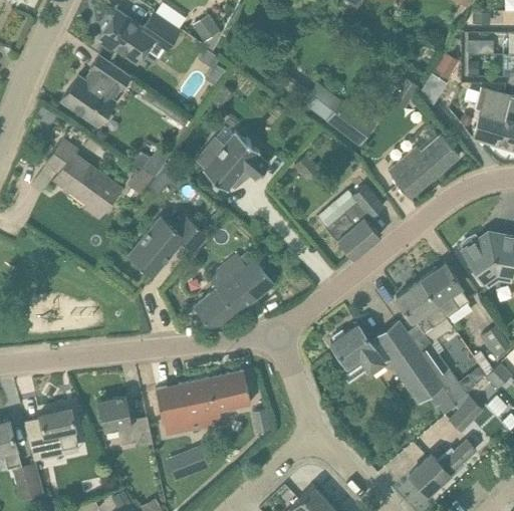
[(447,0),(457,6),(459,3),(470,9),(475,0),(447,0)]
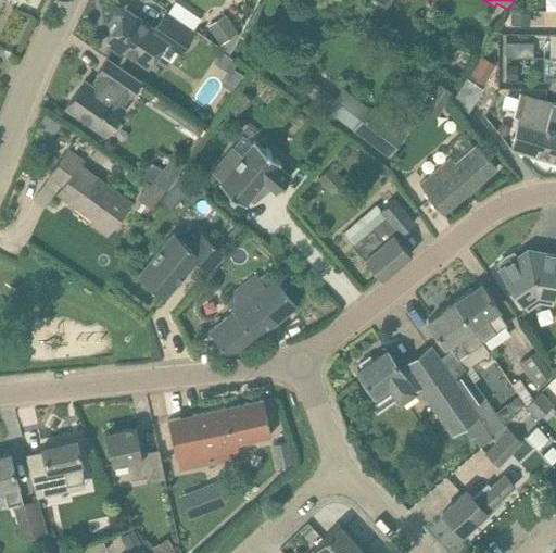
[(112,44),(110,47),(121,54),(124,51),(149,68),(159,55),(171,64),(179,53),(181,54),(194,36),(184,27),(165,15),(154,32),(126,12),(106,40),(112,44)]
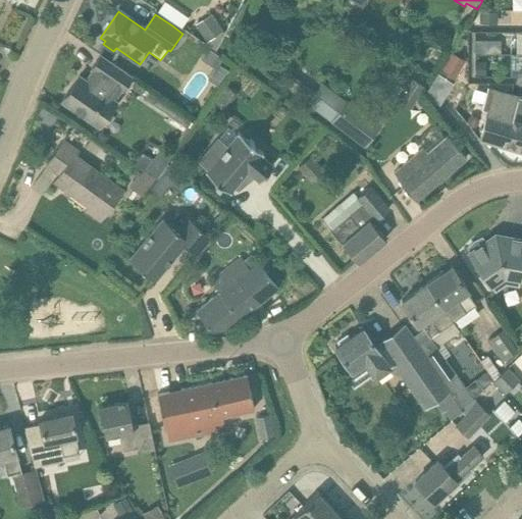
[(193,27),(209,48),(224,36),(208,14),(193,27)]
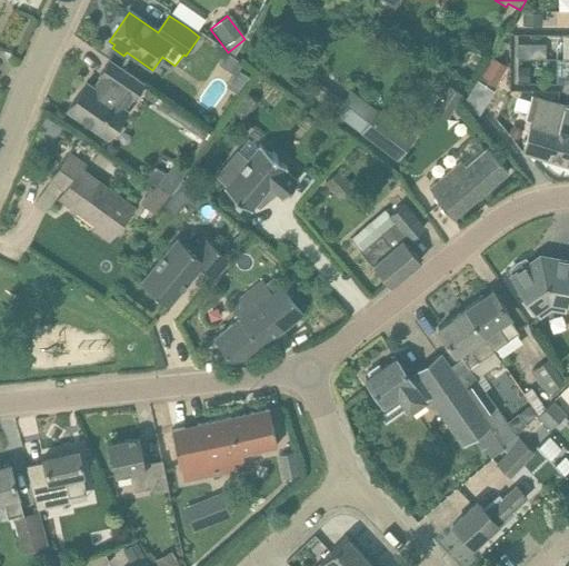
[(523,16),(522,29),(541,29),(541,16),(523,16)]
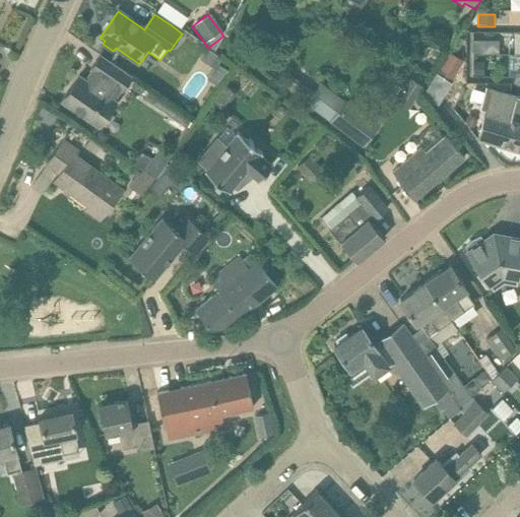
[(466,51),(466,31),(463,29),(455,44),(466,51)]
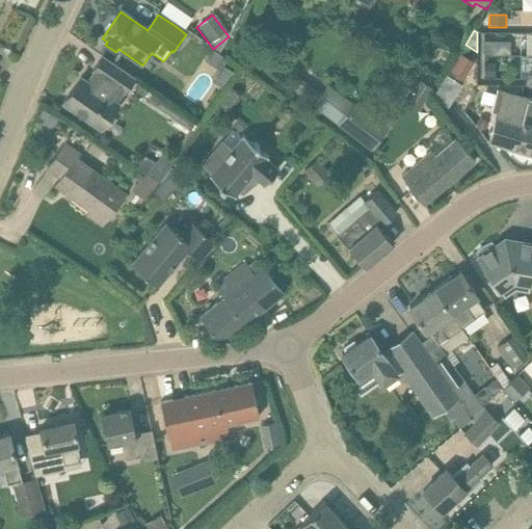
[(484,44),(484,57),(497,57),(497,44),(484,44)]
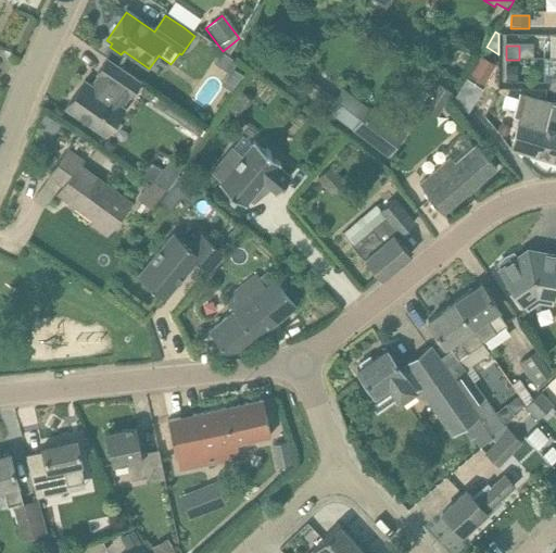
[(480,57),(468,77),(483,87),(496,67),(480,57)]
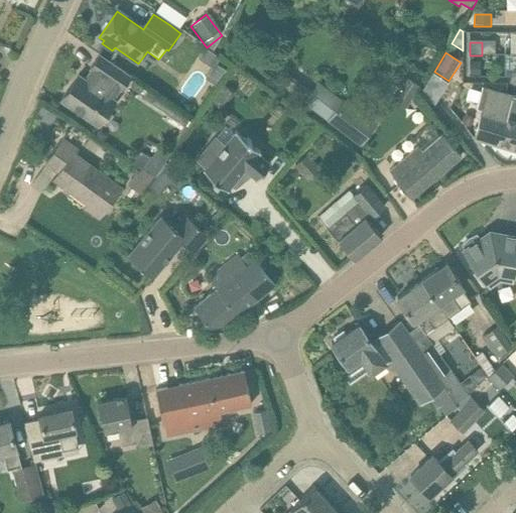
[(61,102),(79,113),(99,126),(116,102),(113,100),(120,90),(121,91),(130,78),(117,69),(100,57),(91,71),(93,72),(86,82),(79,77),(61,102)]
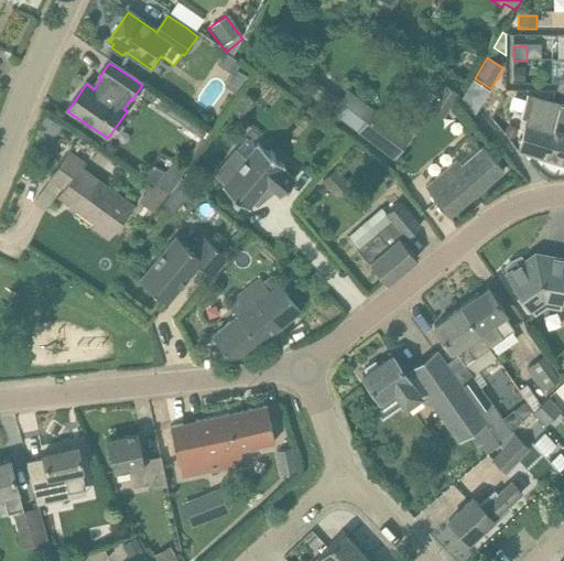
[(513,69),(513,84),(524,84),(524,69),(513,69)]
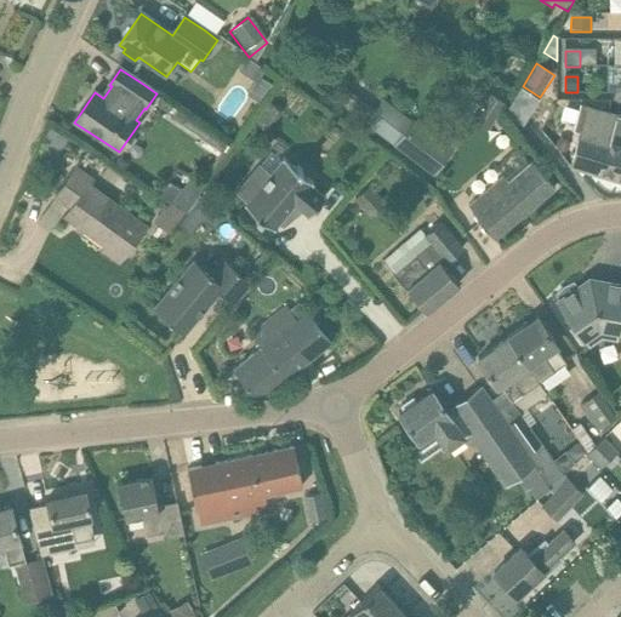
[(469,120),(488,132),(508,104),(490,91),(469,120)]
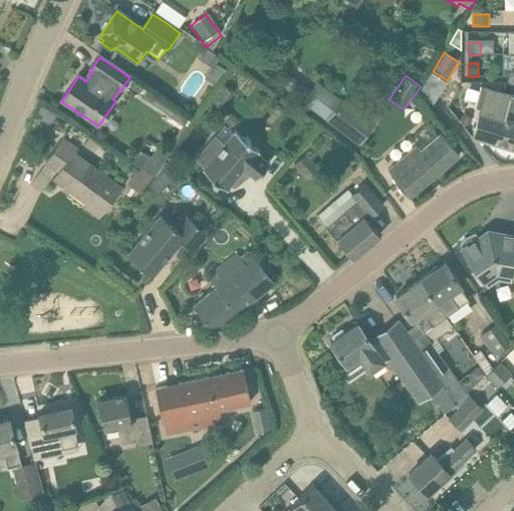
[(446,84),(432,75),(419,94),(433,104),(446,84)]
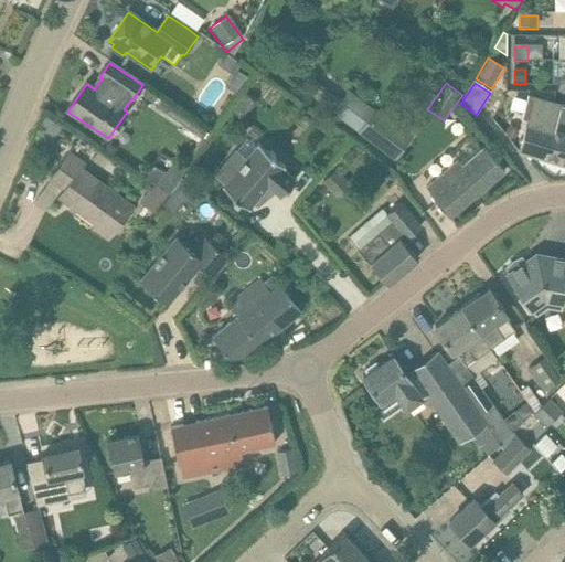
[(373,109),(372,108),(350,92),(342,102),(333,114),(356,131),(395,161),(413,138),(373,109)]
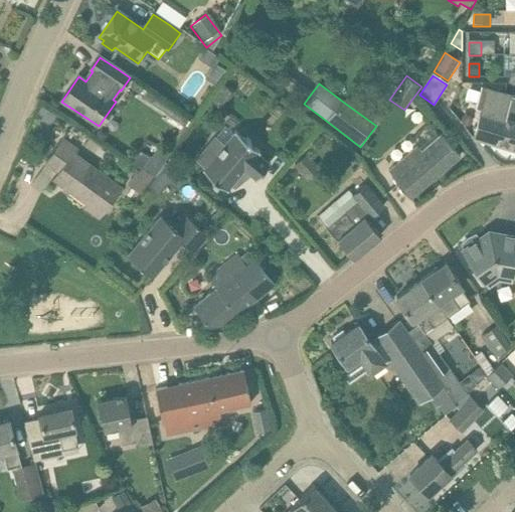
[(514,99),(482,90),(476,109),(482,111),(473,139),(514,151),(514,99)]
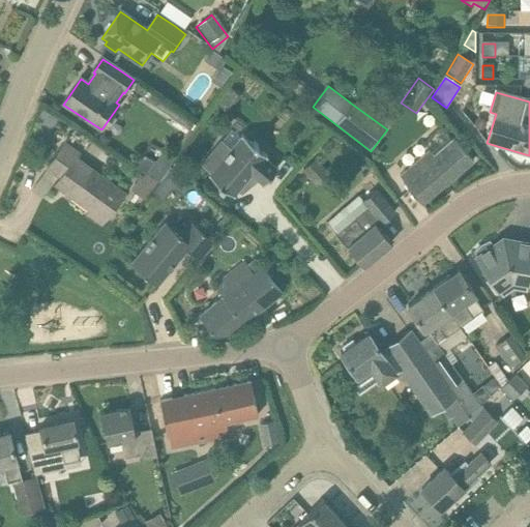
[(431,151),(400,178),(404,182),(404,183),(422,205),(474,163),(454,139),(452,141),(442,128),(424,144),(431,151)]
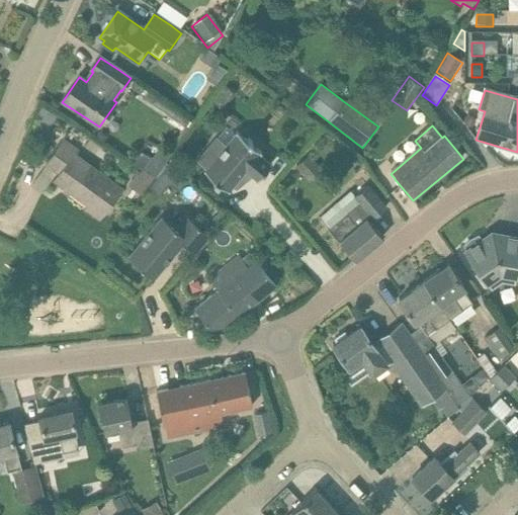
[(207,151),(197,163),(206,170),(205,171),(204,171),(203,172),(214,181),(212,182),(218,186),(219,184),(229,193),(230,192),(230,191),(246,171),(257,181),(258,182),(272,165),(271,164),(271,165),(259,156),(262,154),(251,146),(253,144),(249,140),(247,142),(237,133),(236,134),(237,135),(217,158),(207,151)]
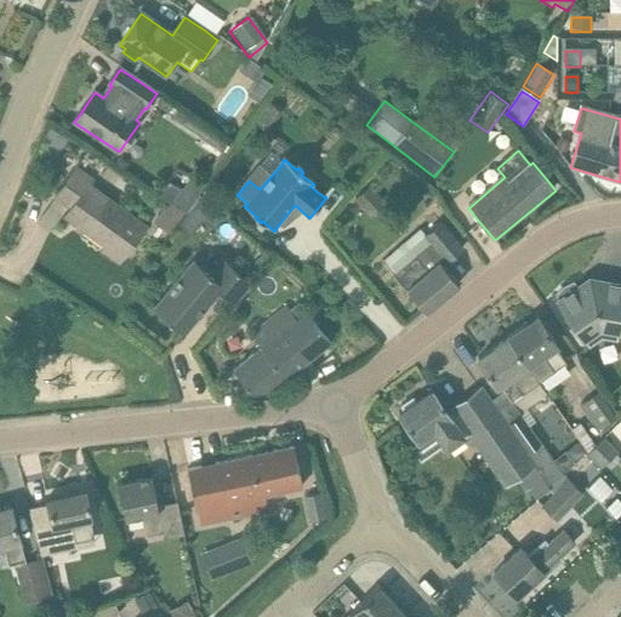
[(56,198),(72,210),(66,218),(107,247),(103,252),(120,264),(146,229),(89,187),(92,183),(75,171),(56,198)]
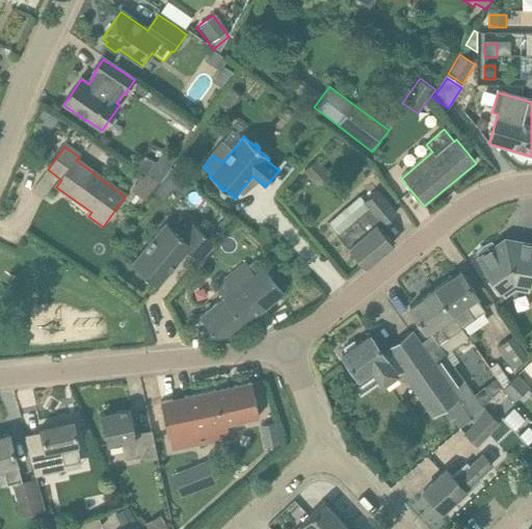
[(302,172),(316,187),(328,177),(315,161),(302,172)]
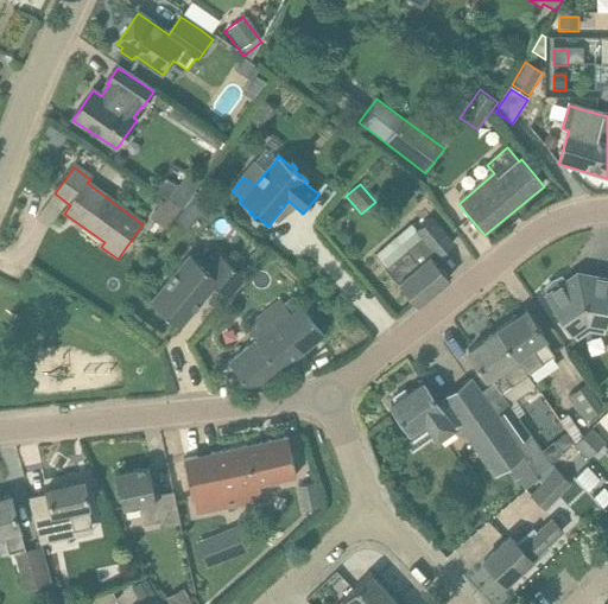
[(152,220),(166,231),(182,210),(166,199),(152,220)]
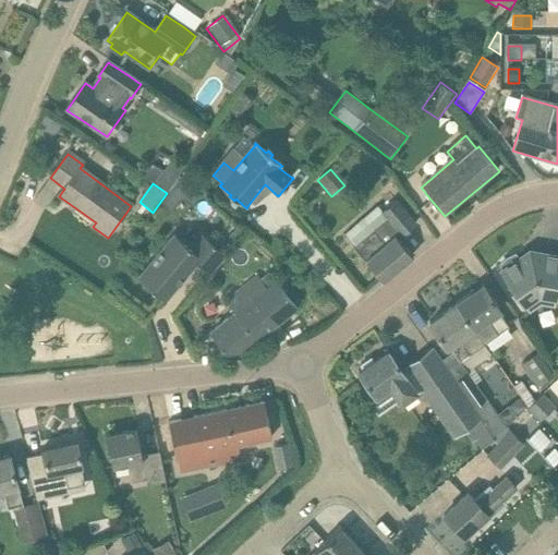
[(354,249),(384,284),(413,257),(398,239),(402,236),(402,237),(416,225),(396,201),(381,214),(387,220),(354,249)]
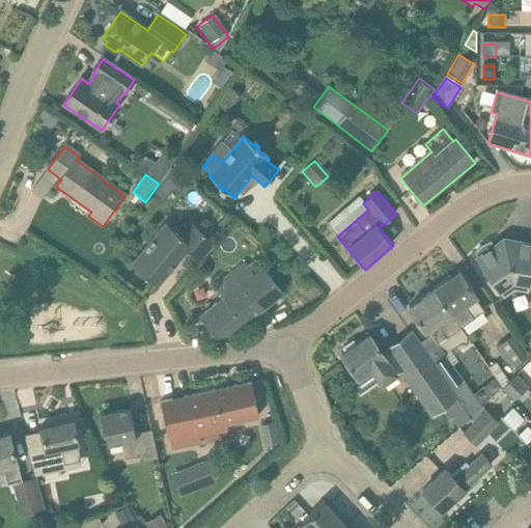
[(132,265),(158,285),(188,250),(200,261),(205,255),(215,244),(216,243),(191,223),(180,235),(166,224),(132,265)]
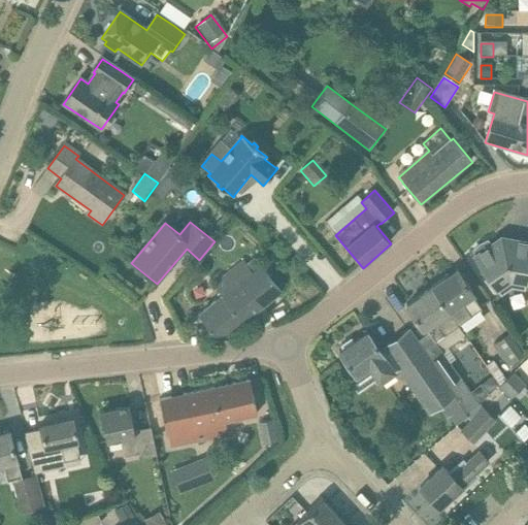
[(474,258),(495,288),(509,279),(527,282),(527,275),(527,243),(501,239),(493,245),(474,258)]
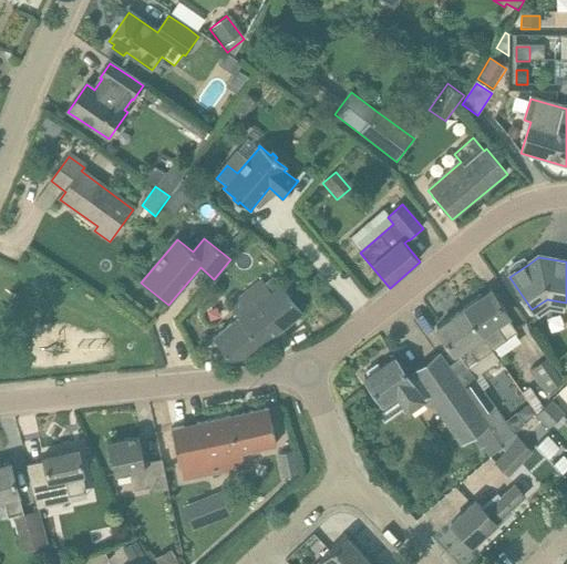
[(214,339),(236,367),(302,315),(281,288),(274,295),(263,282),(230,308),(239,319),(214,339)]
